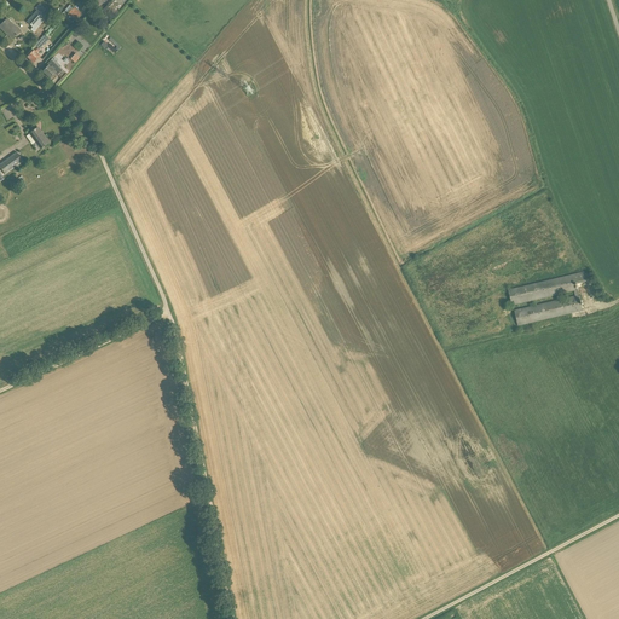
[(7,0),(6,0),(0,6),(0,15),(12,4),(7,0)]
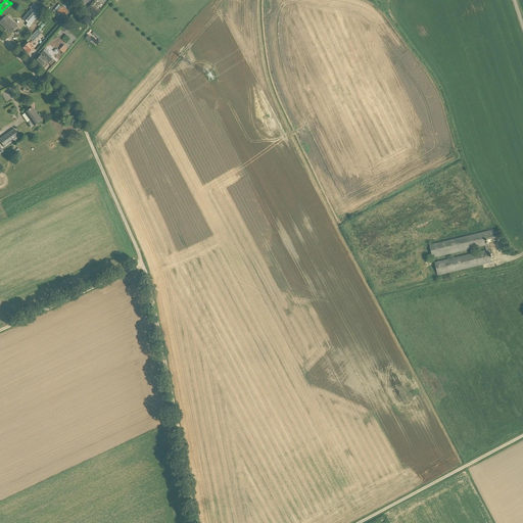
[(101,11),(97,7),(100,4),(96,0),(95,0),(87,8),(95,17),(101,11)]
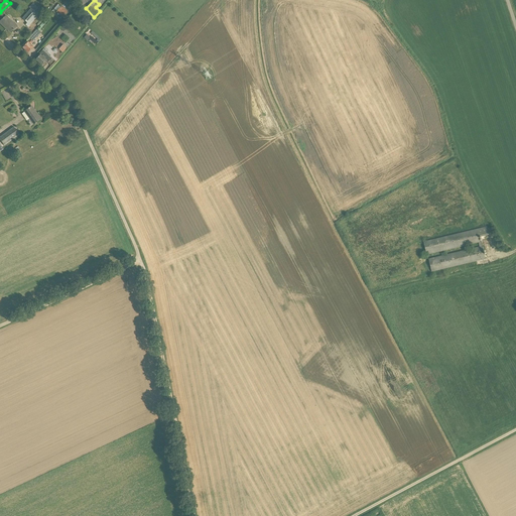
[(41,11),(34,5),(22,19),(29,24),(41,11)]
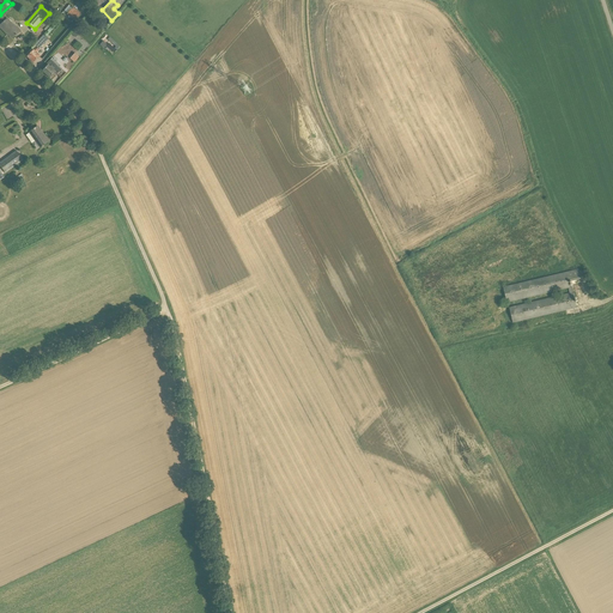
[(17,26),(16,28),(8,19),(5,22),(0,26),(7,35),(8,34),(13,40),(18,34),(22,31),(17,26)]
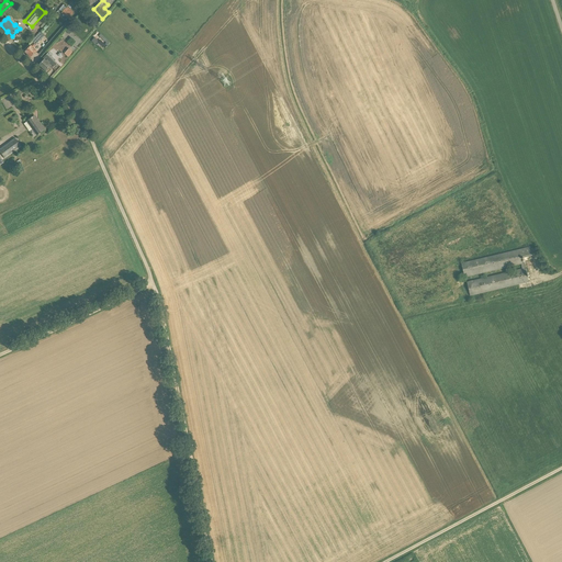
[(37,45),(45,35),(41,32),(33,42),(37,45)]
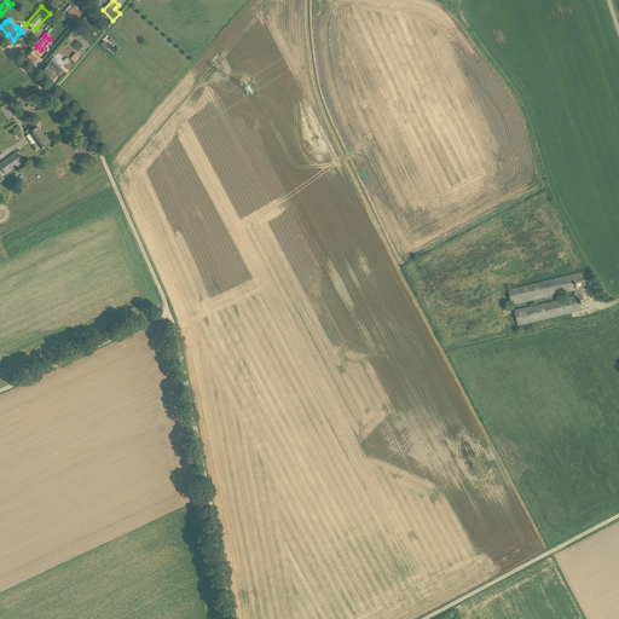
[(114,39),(108,45),(116,53),(122,46),(114,39)]
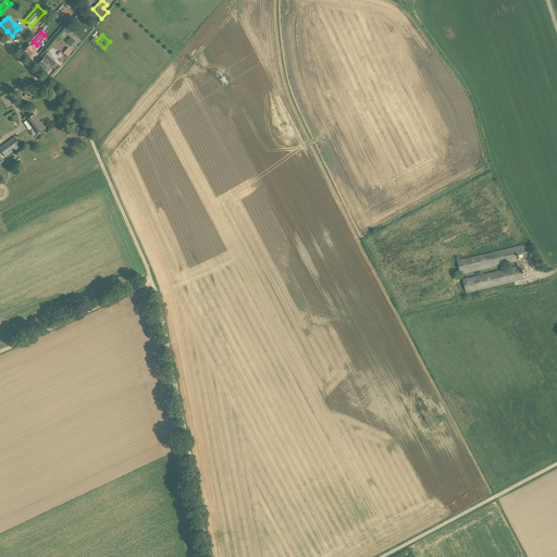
[(36,51),(33,48),(36,45),(34,44),(25,52),(31,58),(36,51)]
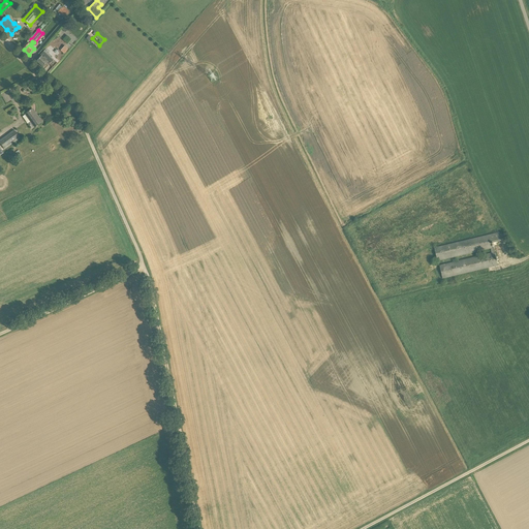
[(54,61),(44,52),(40,55),(42,56),(37,62),(43,68),(48,63),(50,65),(54,61)]
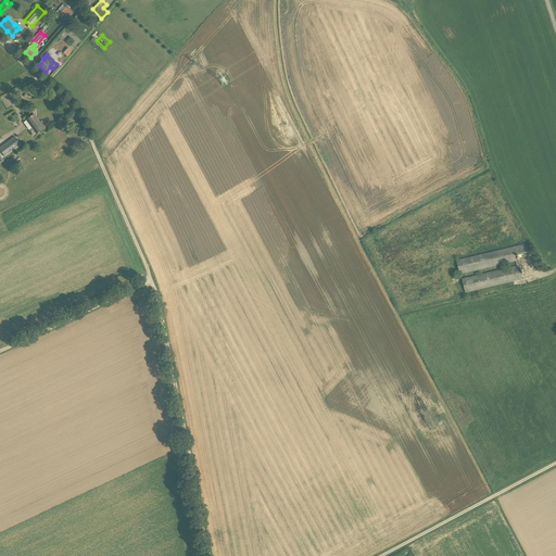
[(45,128),(35,115),(29,119),(24,123),(29,130),(33,128),(37,134),(39,133),(45,128)]
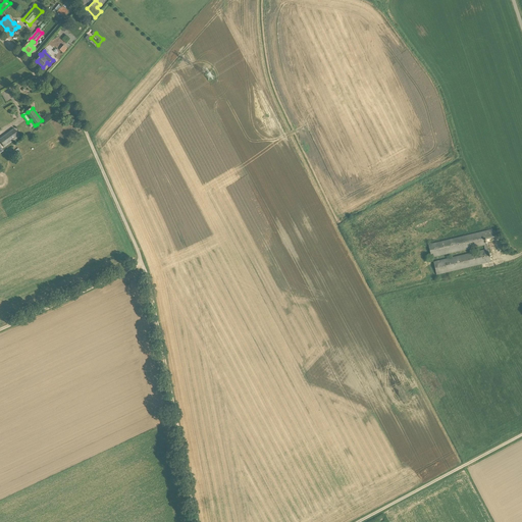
[(19,137),(13,128),(0,139),(0,141),(5,147),(19,137)]
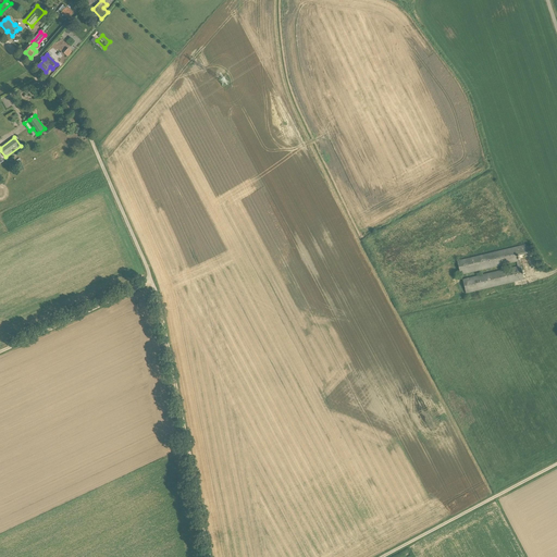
[(465,293),(524,281),(520,258),(519,255),(527,254),(524,246),(456,260),(459,274),(508,263),(507,257),(515,256),(516,258),(512,259),(512,261),(516,260),(517,267),(461,279),(465,293)]
